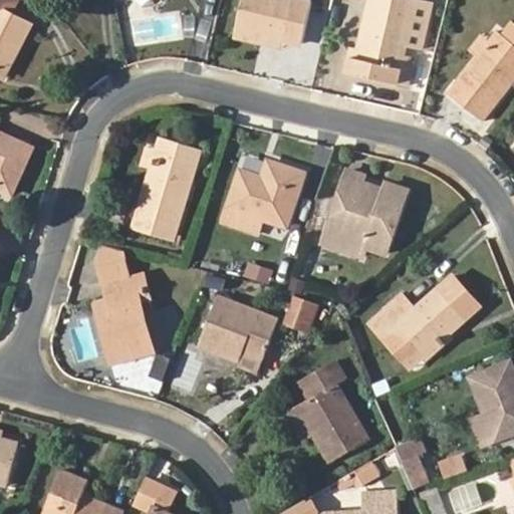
[(0,0),(0,73),(6,76),(33,23),(12,12),(18,0),(0,0)]
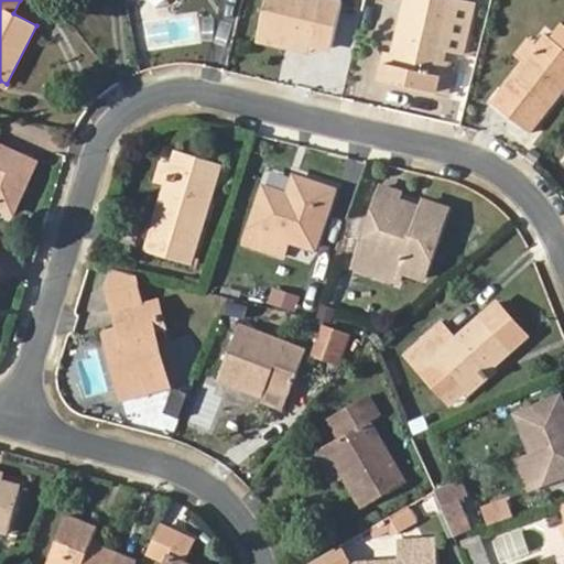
[(267,0),(260,29),(294,38),(293,40),(313,44),(314,42),(333,47),(343,2),(335,0),(267,0)]
